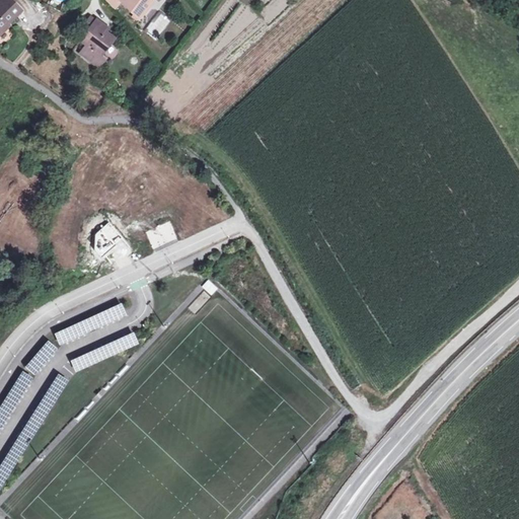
[(0,35),(9,26),(8,25),(21,12),(9,0),(1,0),(0,1),(0,35)]
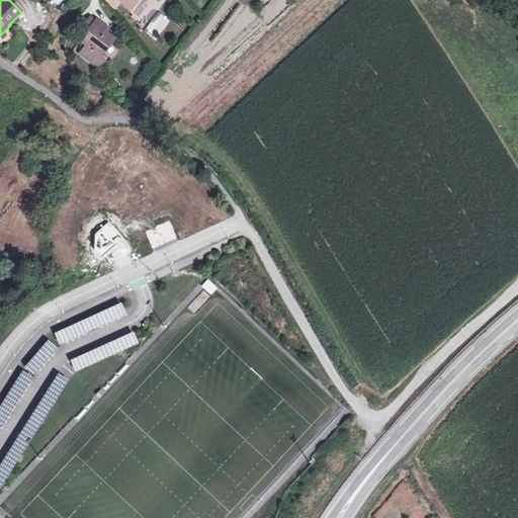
[(116,0),(119,2),(128,11),(139,19),(145,12),(154,0),(116,0)]
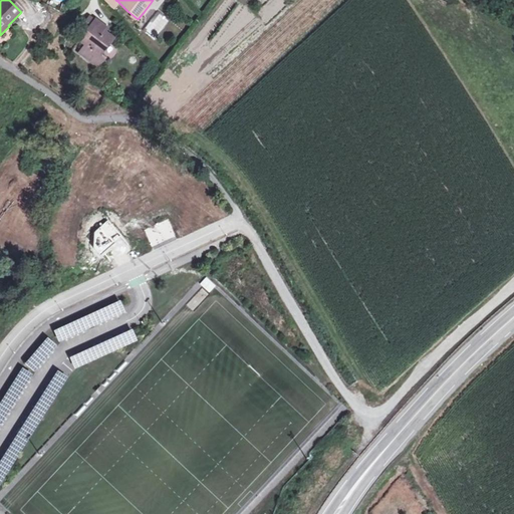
[(143,31),(155,39),(169,19),(157,11),(143,31)]
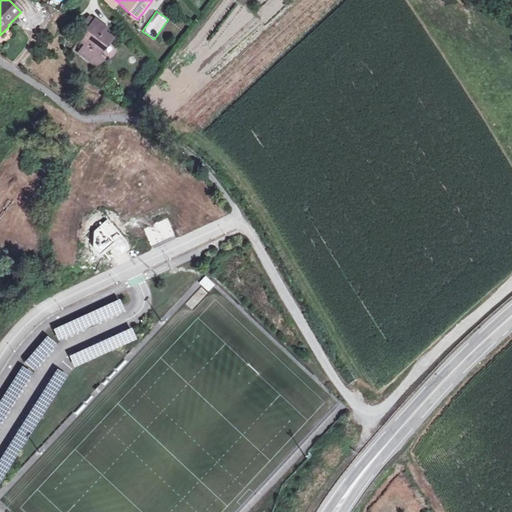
[(86,32),(96,20),(90,16),(81,28),(86,32)]
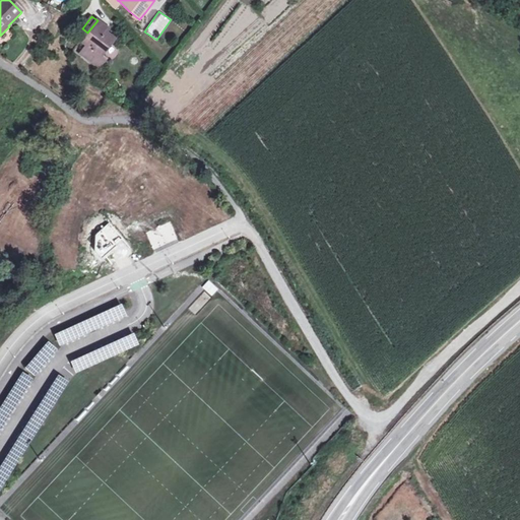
[(104,25),(98,20),(87,33),(80,42),(86,46),(80,54),(100,69),(106,60),(101,57),(114,40),(106,34),(101,29),(104,25)]
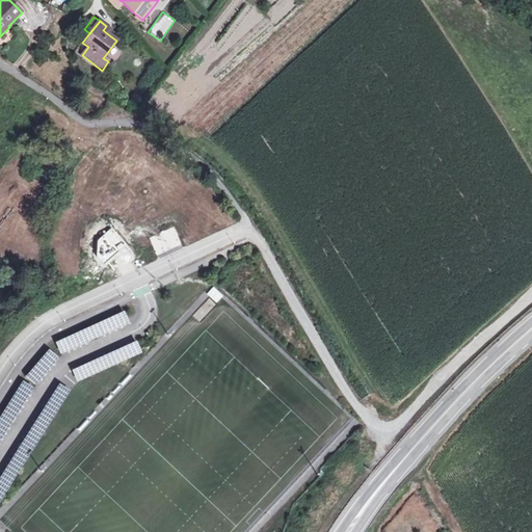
[(123,178),(117,187),(124,191),(129,182),(123,178)]
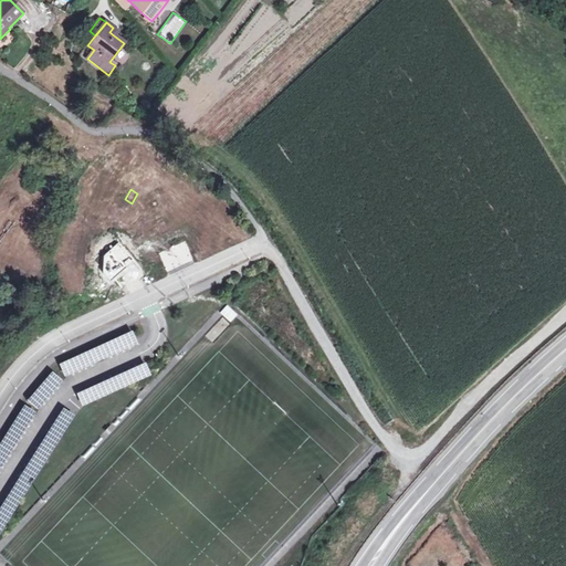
[(116,217),(105,227),(111,232),(122,222),(116,217)]
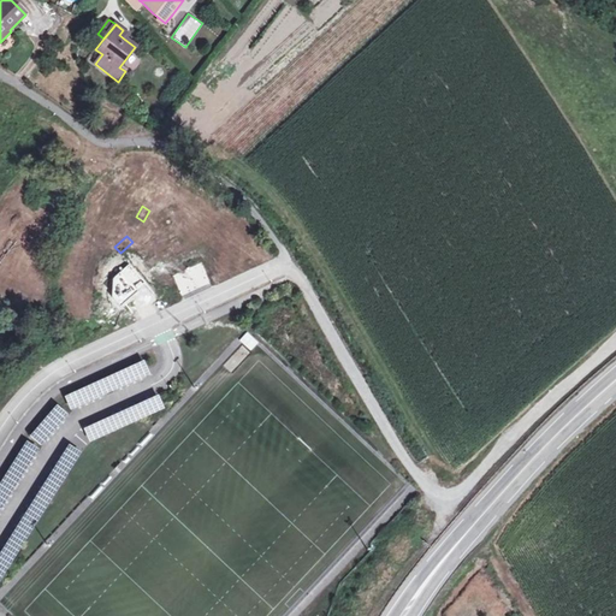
[(298,295),(291,300),(296,306),(303,301),(298,295)]
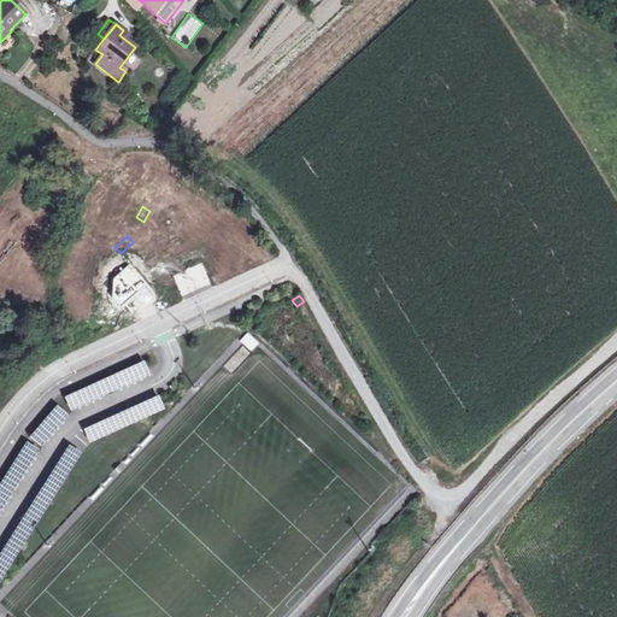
[(247,333),(240,341),(252,352),(259,344),(247,333)]
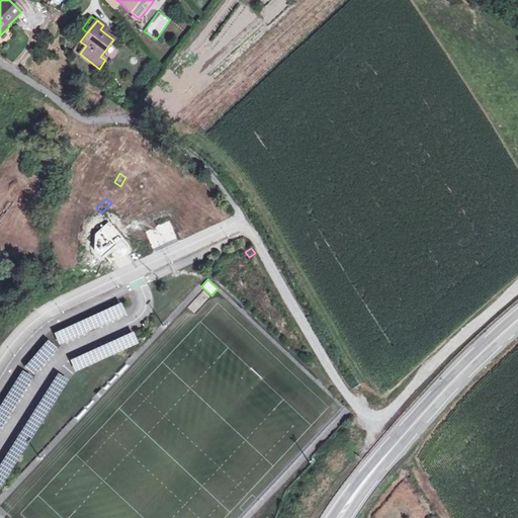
[(118,305),(55,334),(60,346),(123,316),(118,305)]
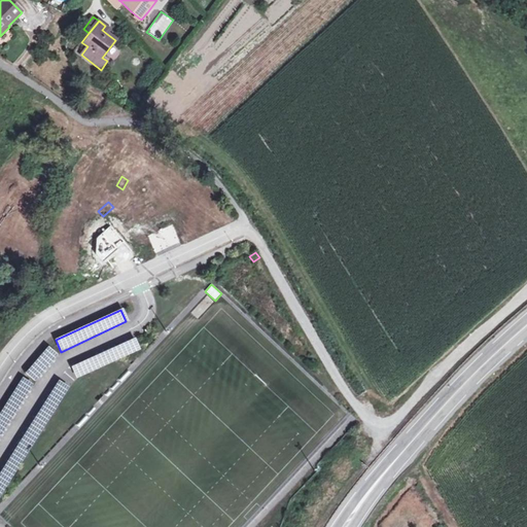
[(133,338),(72,364),(77,376),(138,349),(133,338)]
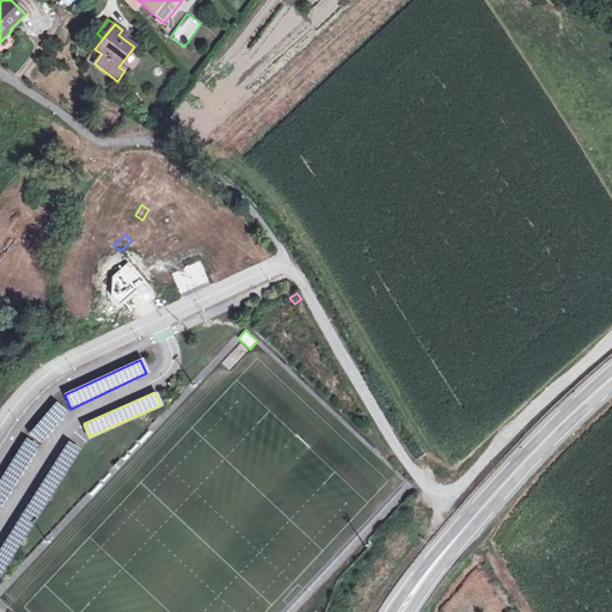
[(56,401),(30,433),(42,442),(68,410),(56,401)]
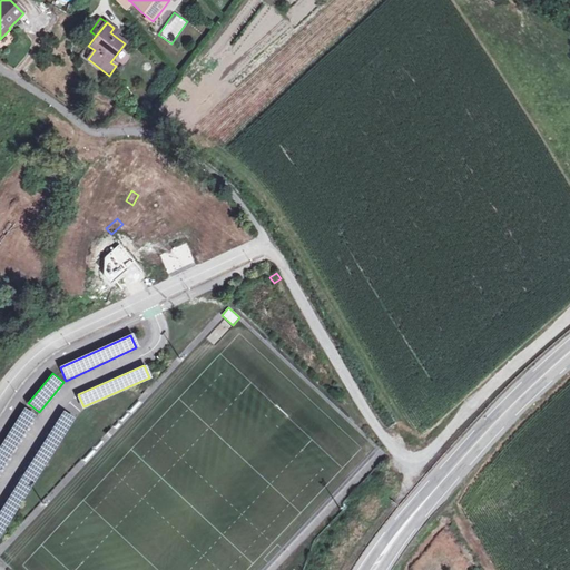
[(25,408),(0,446),(0,473),(37,415),(25,408)]
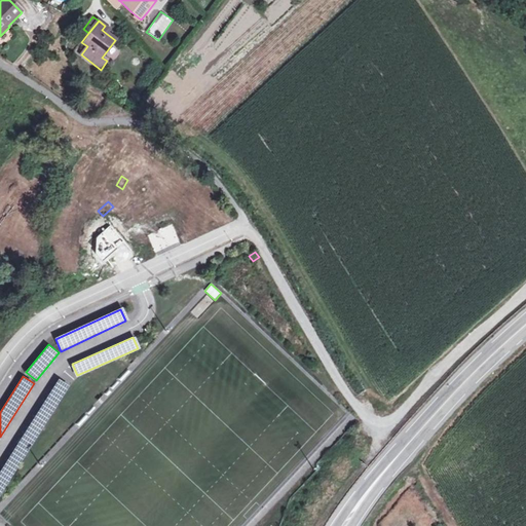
[(60,379),(0,472),(0,492),(69,385),(60,379)]
